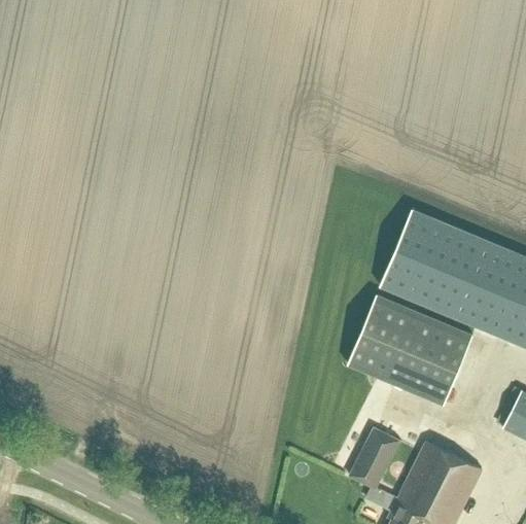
[(525,258),(411,210),(378,288),(525,349),(525,258)]
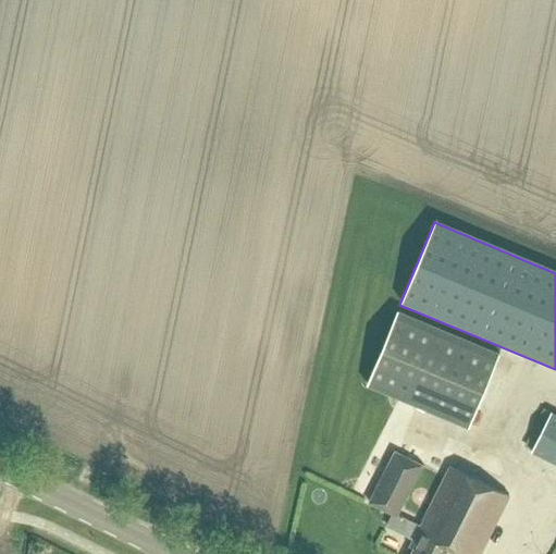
[(469,429),(501,354),(397,311),(366,386),(469,429)]
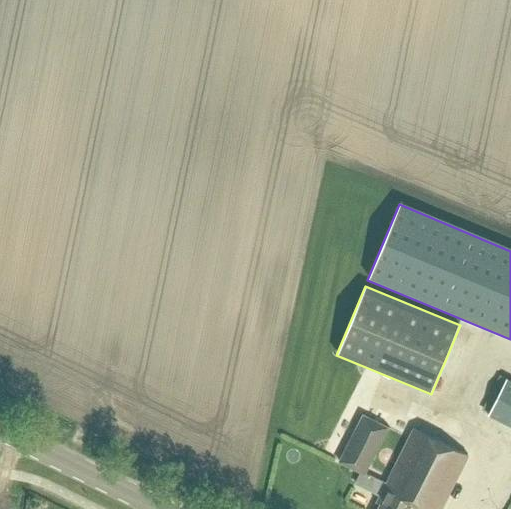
[(510,382),(508,381),(489,416),(510,427),(510,382)]
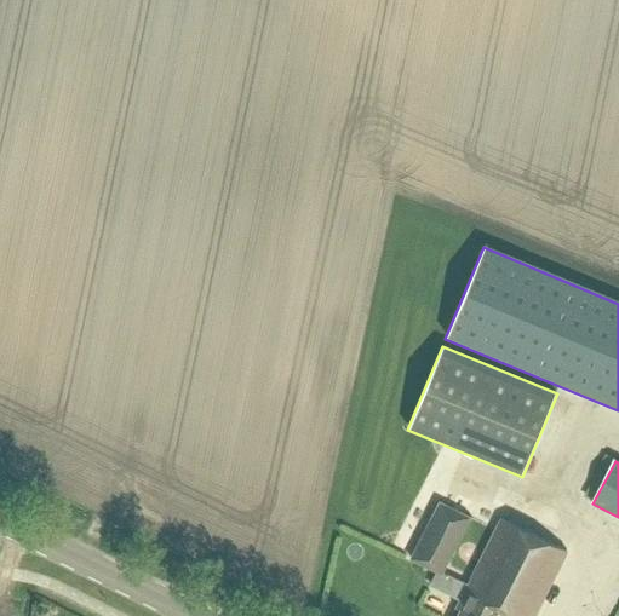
[(441,577),(470,519),(440,505),(411,562),(441,577)]
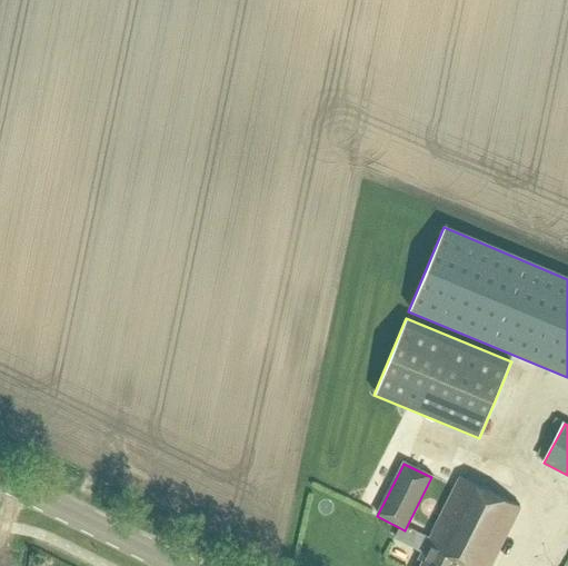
[(491,565),(520,509),(462,479),(419,563),(424,564),(422,565),(458,565),(460,563),(466,565),(491,565)]
